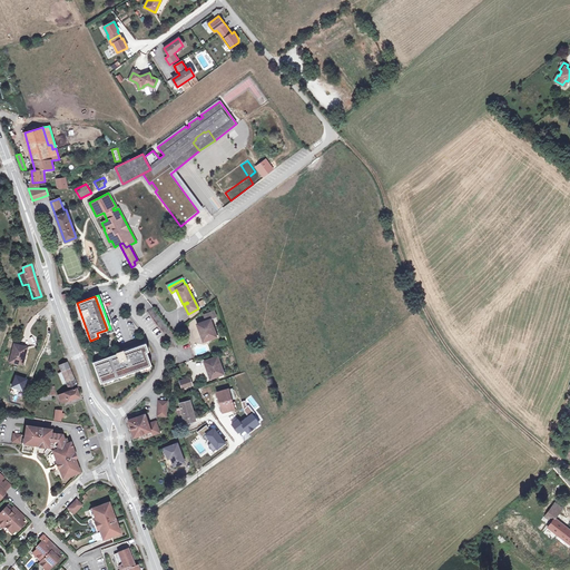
[(206,321),(197,324),(204,341),(212,338),(210,336),(216,334),(210,320),(216,317),(214,311),(204,315),(206,321)]
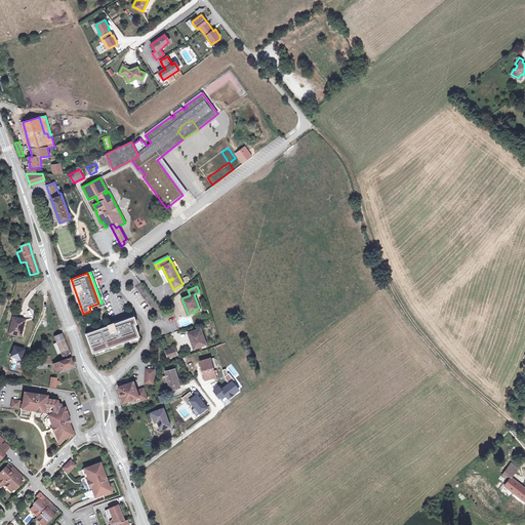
[(134,316),(99,329),(107,348),(137,336),(139,335),(135,324),(137,323),(134,316)]
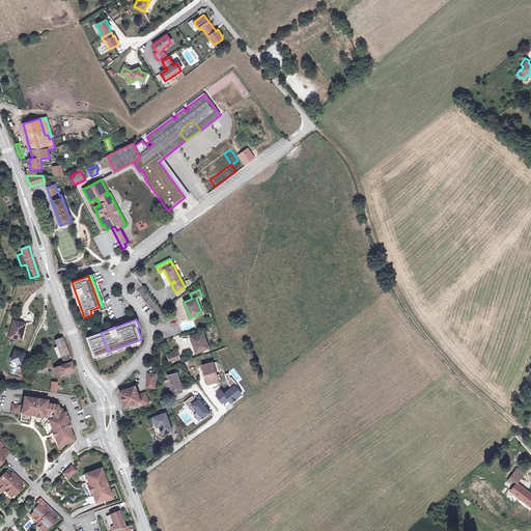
[(14,322),(9,337),(20,340),(24,324),(14,322)]
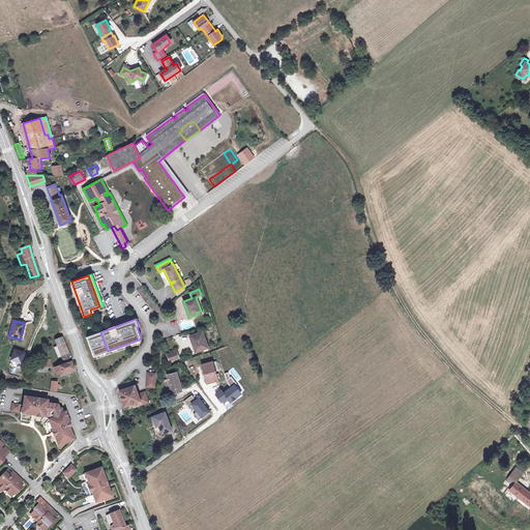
[(202,331),(190,336),(196,352),(203,349),(202,348),(207,346),(202,331)]
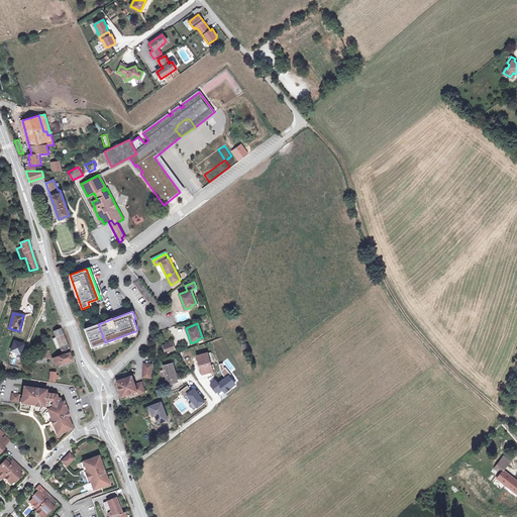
[(98,324),(86,328),(92,347),(105,342),(98,324)]
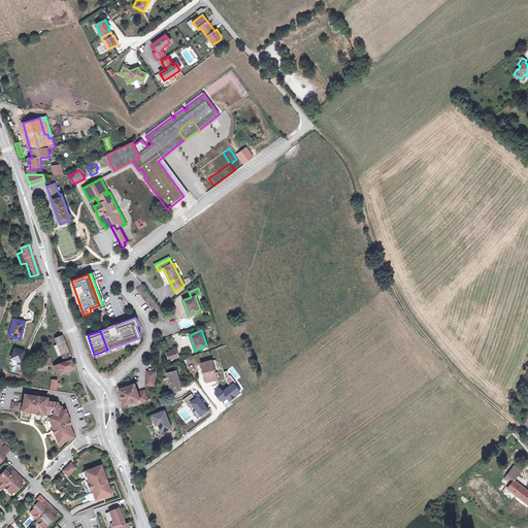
[(64,362),(54,366),(57,374),(73,368),(70,361),(72,360),(62,336),(55,338),(64,362)]
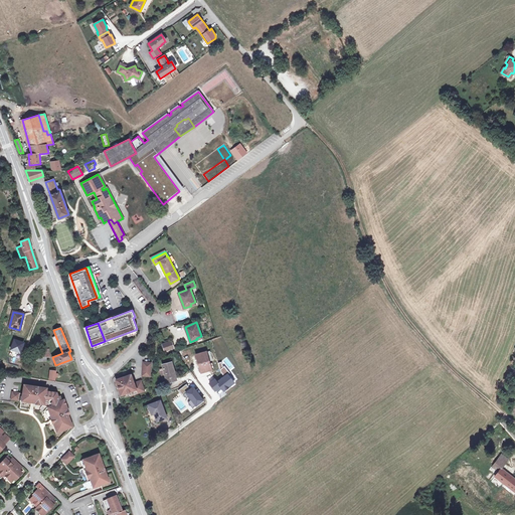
[(136,333),(135,330),(92,346),(93,349),(136,333)]
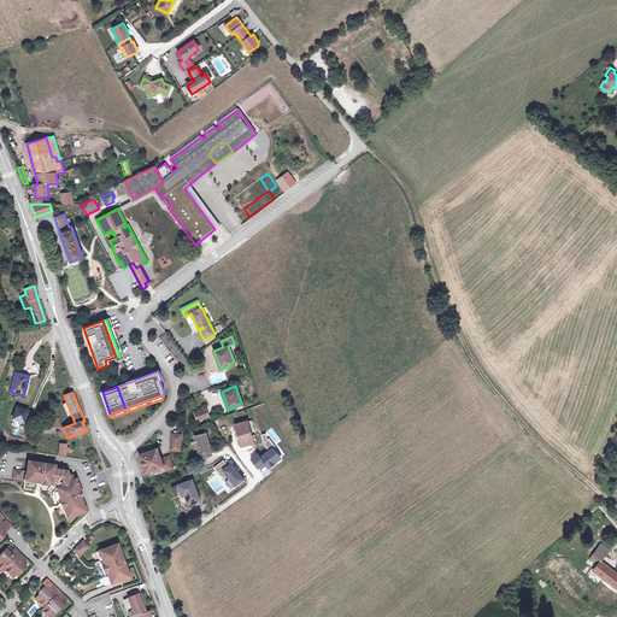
[(28,411),(17,407),(13,418),(24,423),(28,411)]
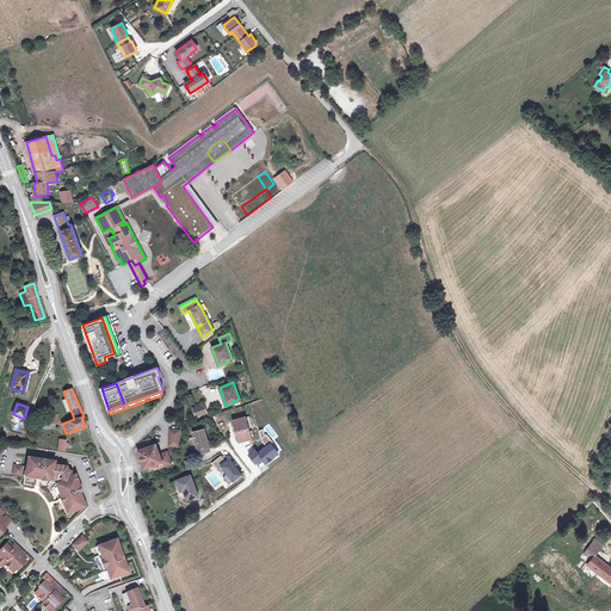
[(203,405),(193,409),(196,417),(207,413),(203,405)]
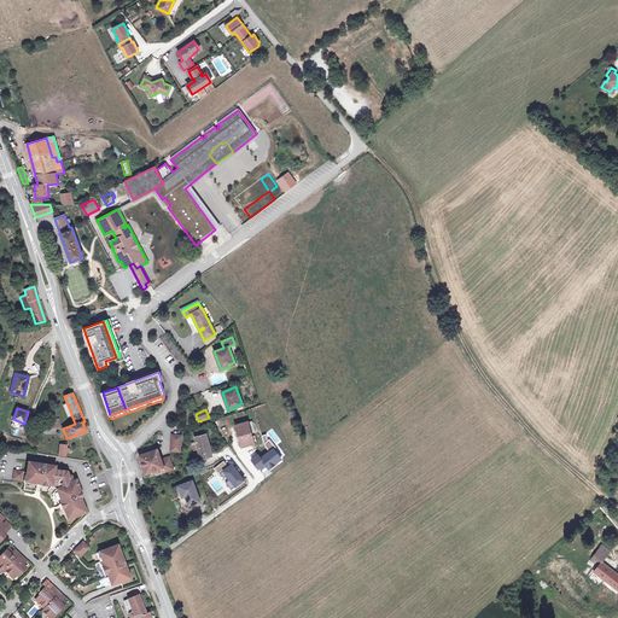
[(54,425),(45,425),(46,435),(56,433),(56,429),(60,429),(59,423),(54,424),(54,425)]
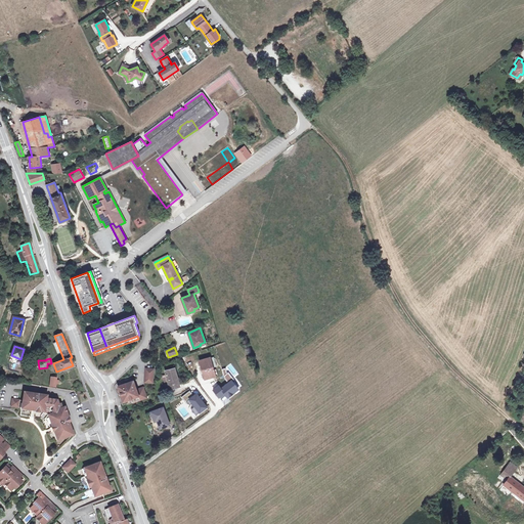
[(210,358),(200,361),(203,372),(204,372),(206,379),(215,376),(210,358)]
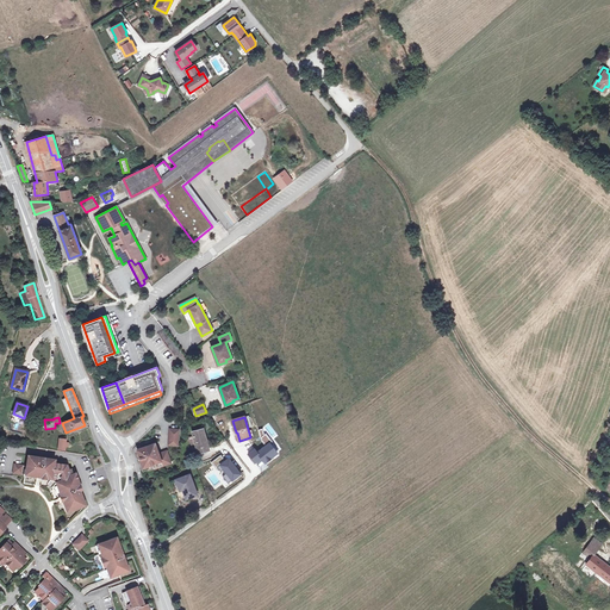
[(204,429),(192,433),(198,453),(209,449),(204,429)]
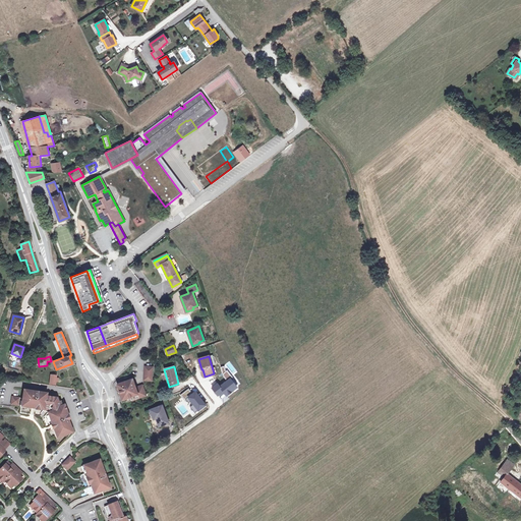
[(146,368),(145,380),(152,380),(153,368),(146,368)]
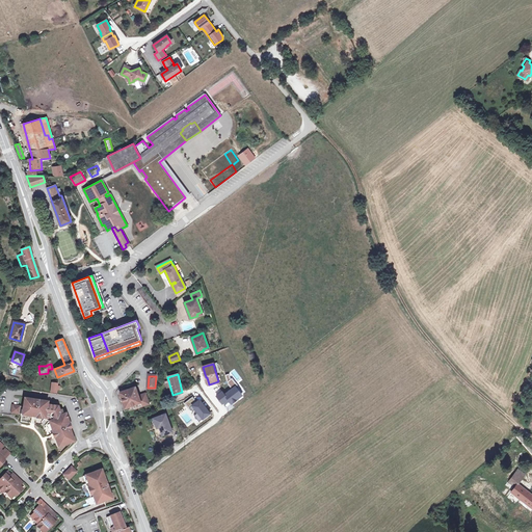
[(222,391),(215,396),(222,405),(227,404),(229,402),(231,405),(243,396),(235,386),(225,394),(222,391)]
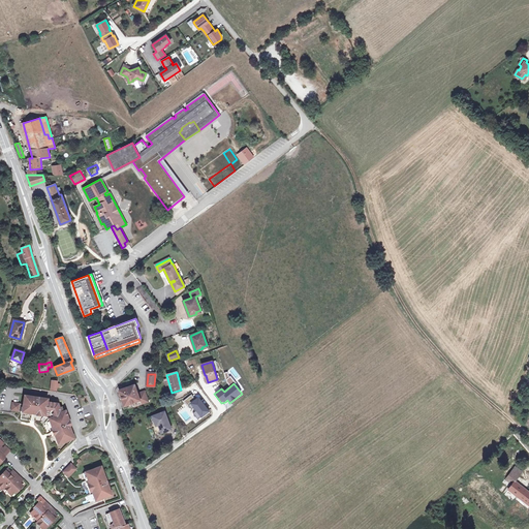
[(123,389),(119,390),(122,398),(124,405),(128,404),(129,406),(130,407),(144,403),(145,400),(148,400),(145,392),(137,394),(135,395),(132,385),(126,387),(125,384),(122,385),(123,389)]
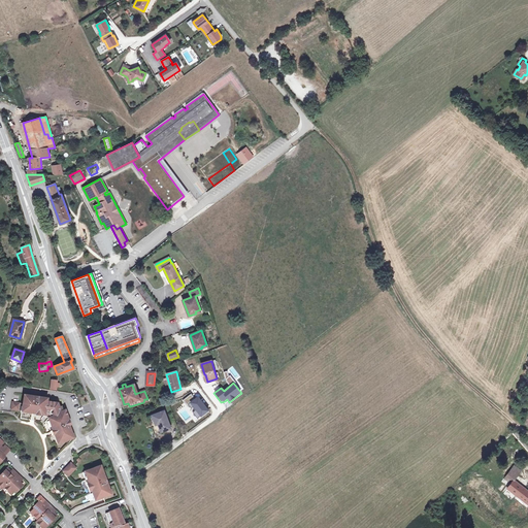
[(191,394),(183,400),(187,405),(188,404),(191,408),(193,407),(195,410),(193,413),(198,419),(200,417),(208,409),(199,399),(197,401),(195,399),(191,394)]
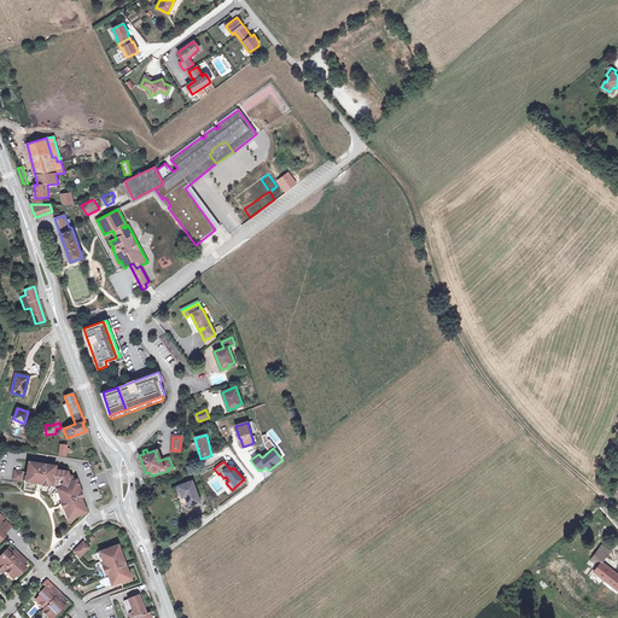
[(54,471),(54,467),(40,465),(40,468),(38,468),(38,465),(29,462),(25,481),(29,481),(30,483),(30,484),(38,485),(38,482),(46,483),(46,487),(52,487),(52,484),(57,485),(58,489),(57,490),(62,505),(63,505),(64,508),(63,508),(64,512),(65,512),(68,517),(71,516),(71,518),(81,514),(80,512),(85,511),(82,502),(80,497),(77,499),(76,496),(80,493),(75,481),(73,482),(71,477),(69,478),(66,472),(54,471)]
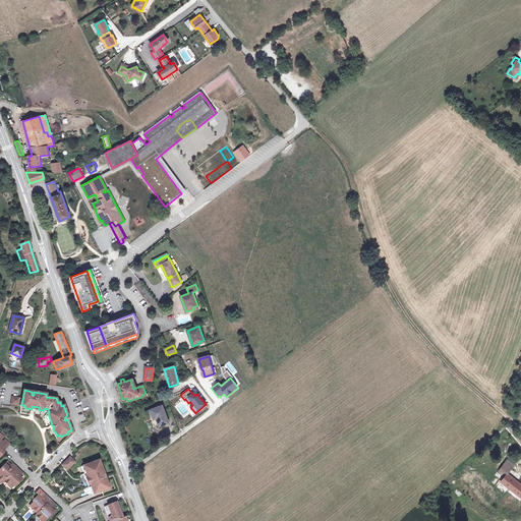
[(120,392),(118,392),(121,402),(127,400),(126,398),(122,399),(120,392)]
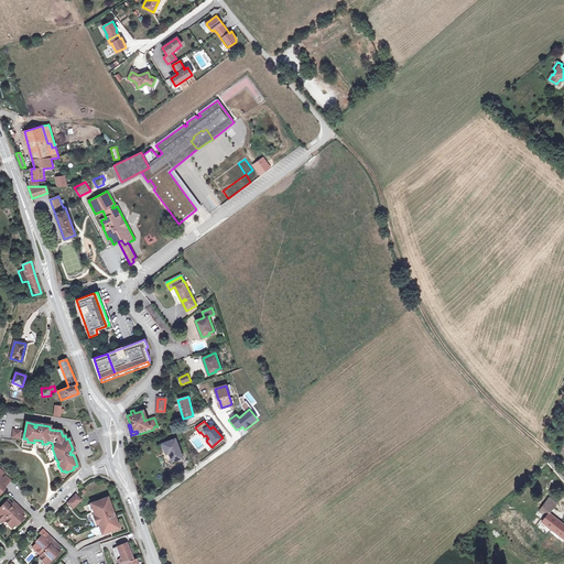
[(175,438),(163,443),(165,451),(169,449),(170,453),(172,461),(182,457),(175,438)]
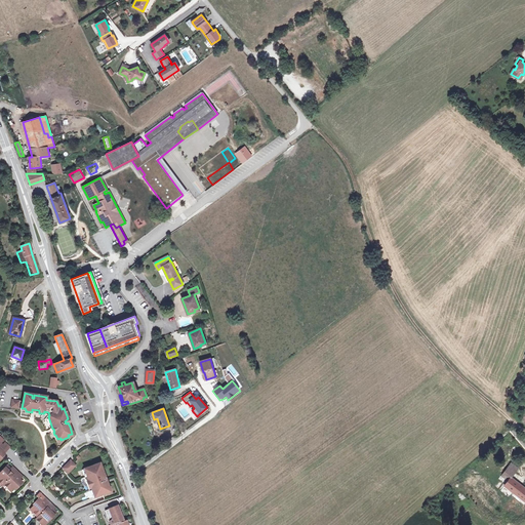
[(5,443),(3,445),(0,448),(0,449),(4,453),(9,447),(5,443)]
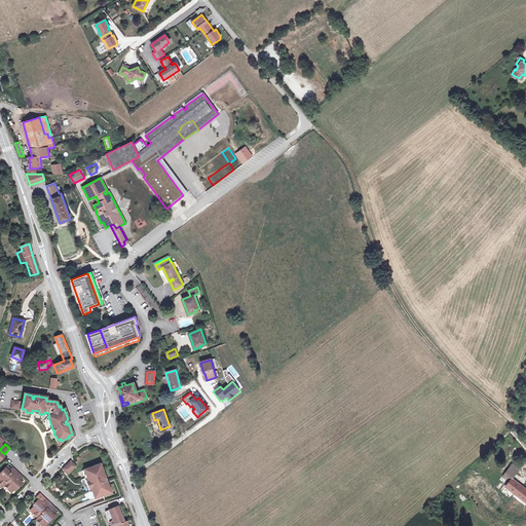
[(63,470),(68,475),(76,466),(71,461),(63,470)]
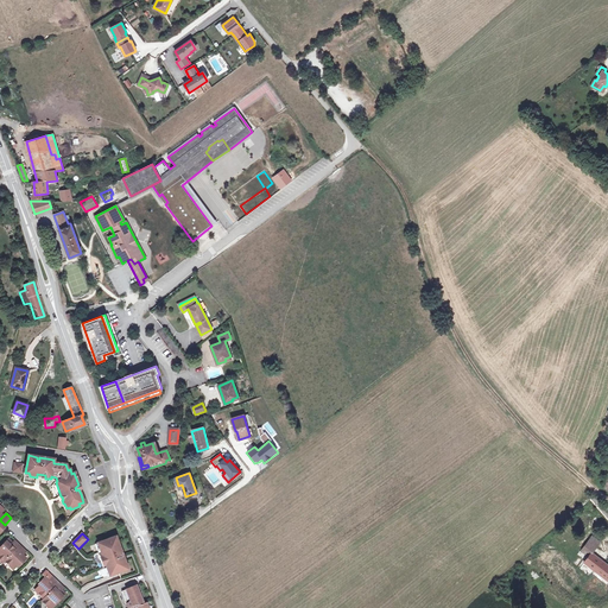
[(593,536),(581,551),(587,555),(589,557),(588,557),(586,561),(584,563),(607,581),(607,565),(591,553),(597,548),(593,544),(596,539),(593,536)]
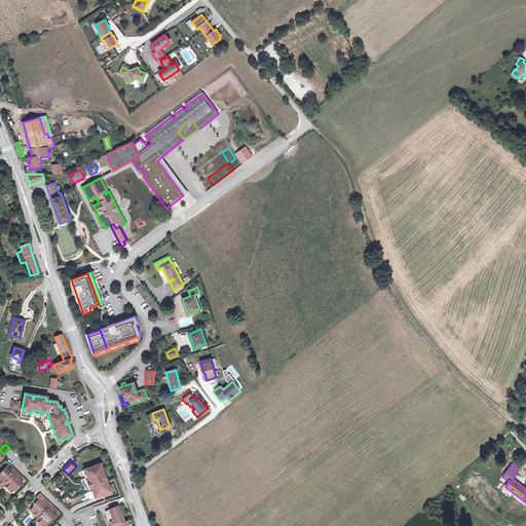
[(4,485),(12,477),(16,473),(13,470),(9,474),(8,473),(11,470),(7,466),(0,474),(0,484),(2,487),(4,485)]
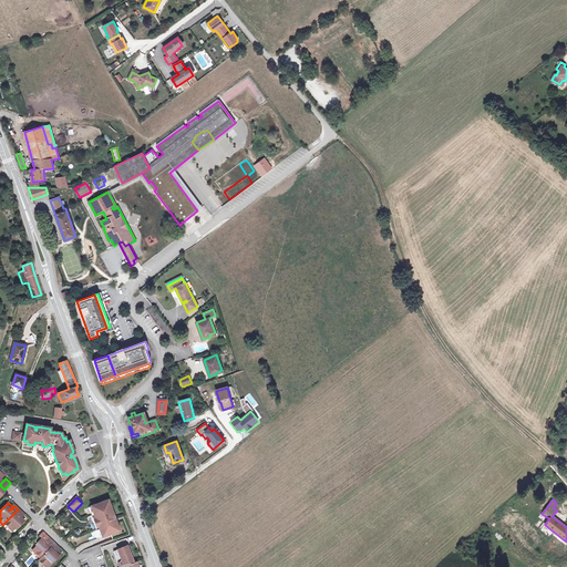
[(103,503),(93,506),(95,514),(94,514),(96,522),(99,528),(101,533),(103,533),(104,536),(119,531),(115,523),(114,523),(113,519),(111,513),(110,509),(111,508),(109,504),(104,505),(103,503)]
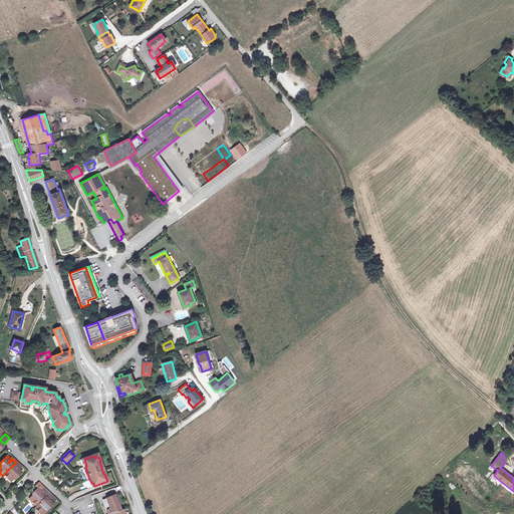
[(12,466),(4,474),(8,478),(10,476),(13,479),(17,475),(18,476),(22,472),(19,469),(17,471),(14,468),(18,463),(16,462),(12,466)]
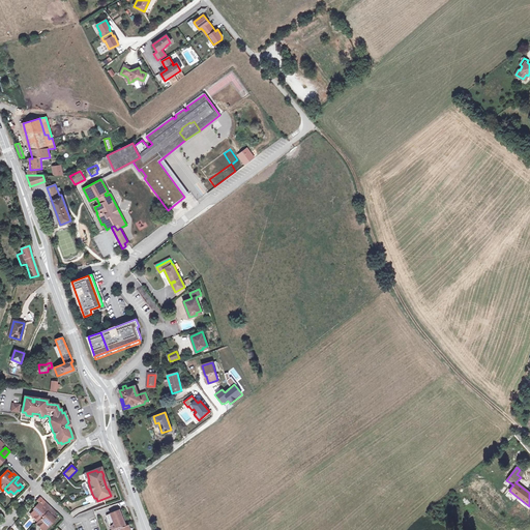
[(36,508),(33,512),(35,516),(33,518),(38,522),(36,524),(41,529),(43,527),(46,529),(57,518),(54,513),(51,517),(47,513),(51,508),(49,506),(45,511),(41,508),(42,506),(39,503),(35,507),(36,508)]
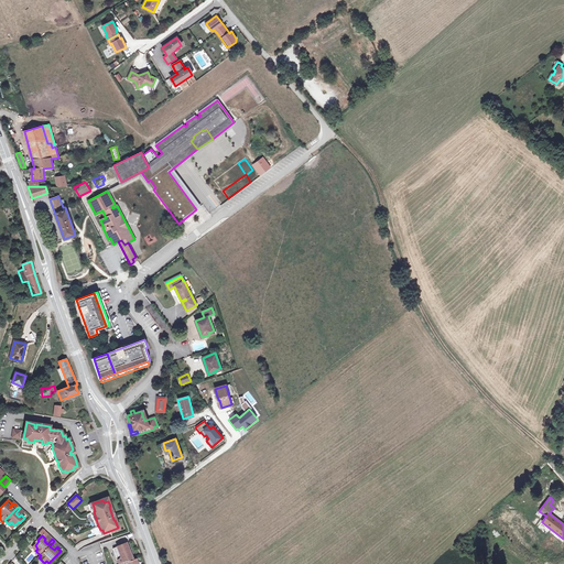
[(54,541),(50,546),(54,550),(57,546),(58,545),(54,541)]
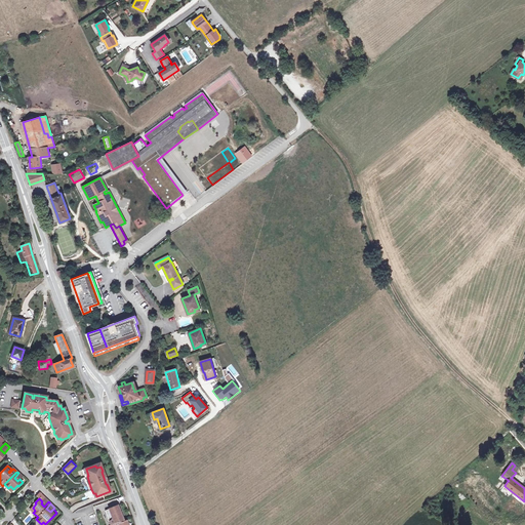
[(118,506),(105,511),(110,524),(113,524),(116,524),(123,521),(118,506)]
